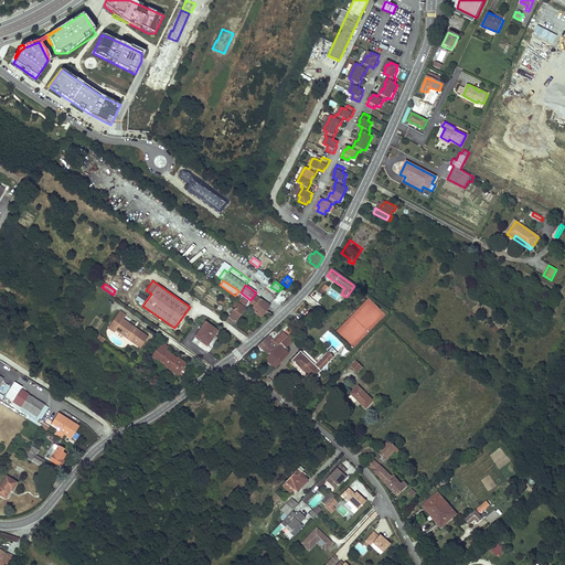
[(272,288),(268,292),(274,297),(278,292),(272,288)]
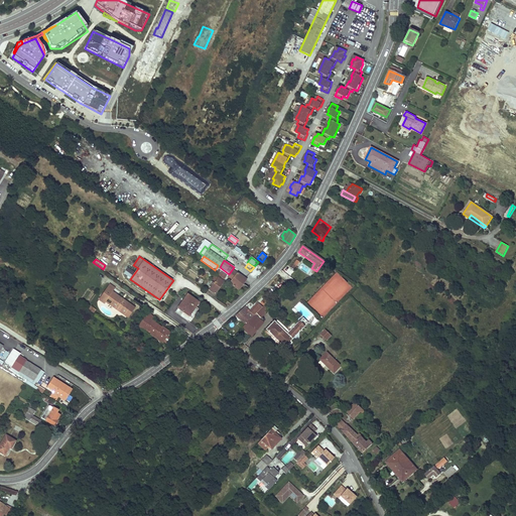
[(130,279),(134,271),(127,267),(123,275),(130,279)]
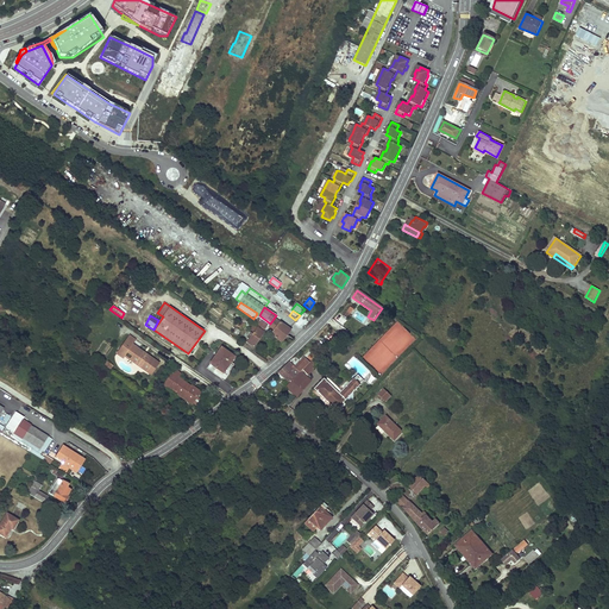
[(252,320),(255,322),(263,328),(264,330),(267,326),(268,325),(262,320),(263,320),(256,315),(253,319),(252,320)]
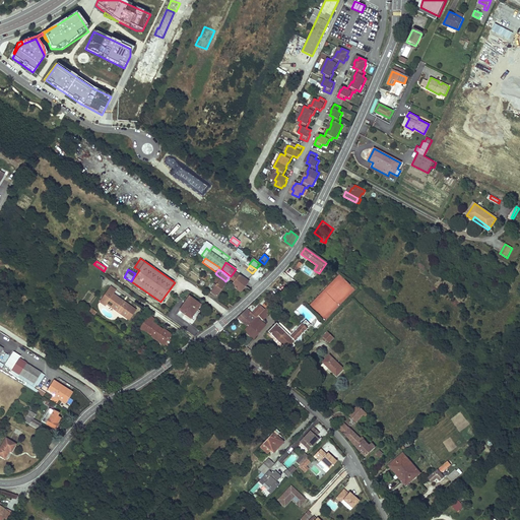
[(205,274),(202,278),(203,279),(206,281),(208,277),(214,281),(213,283),(214,285),(211,289),(213,290),(211,293),(217,297),(225,284),(216,277),(217,277),(208,271),(206,274),(205,274)]
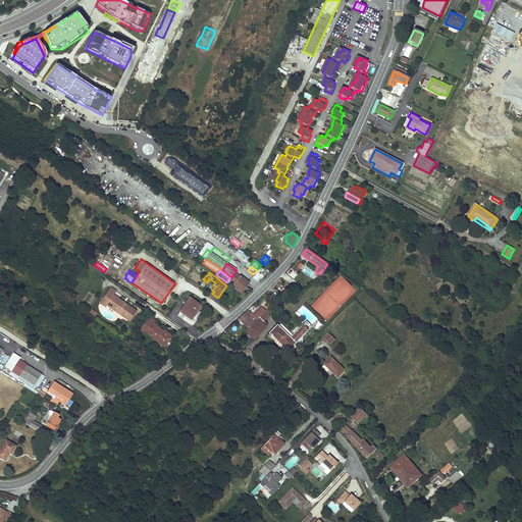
[(236,273),(230,280),(235,283),(232,288),(242,294),(249,283),(236,273)]
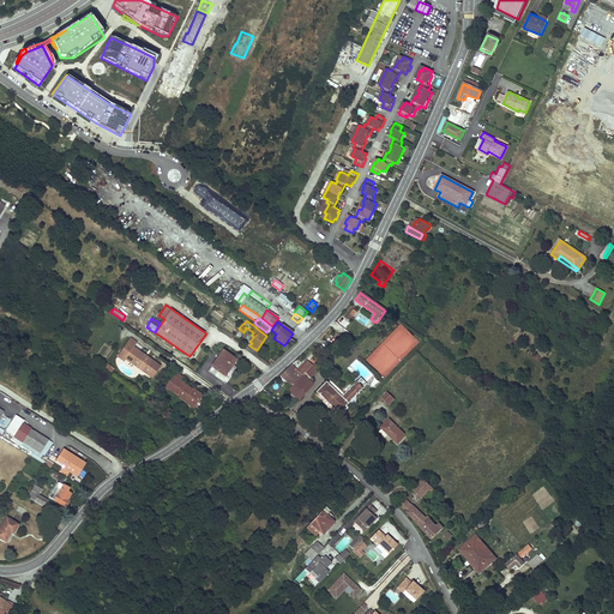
[(23,331),(11,323),(8,327),(19,335),(23,331)]
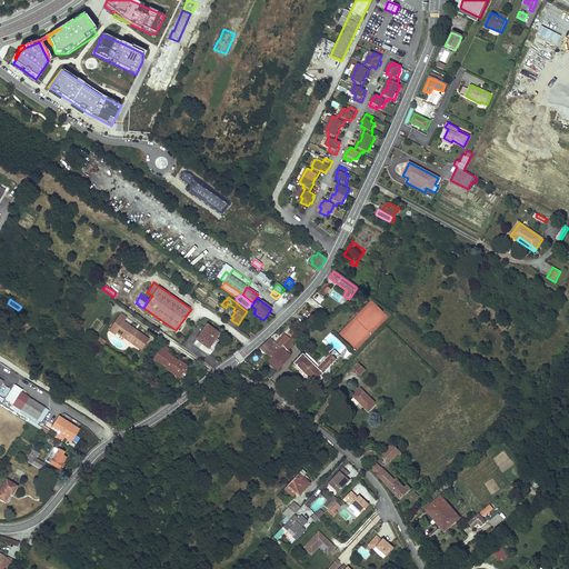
[(118,318),(109,331),(115,335),(116,333),(123,322),(118,318)]
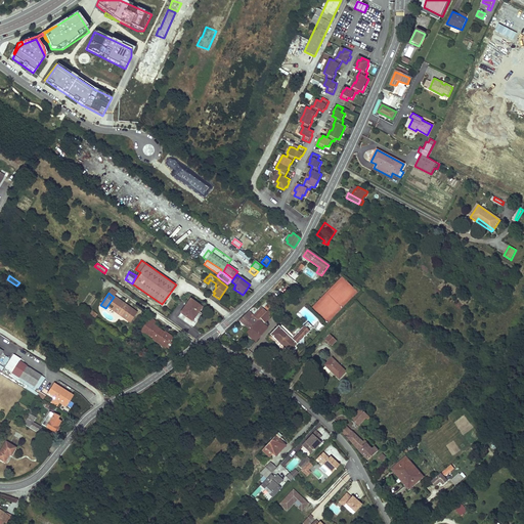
[(114,297),(106,307),(126,320),(133,310),(114,297)]
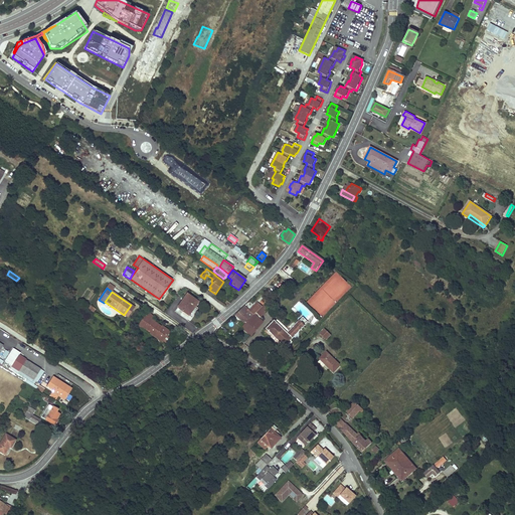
[(187,295),(178,308),(189,316),(196,307),(199,303),(187,295)]
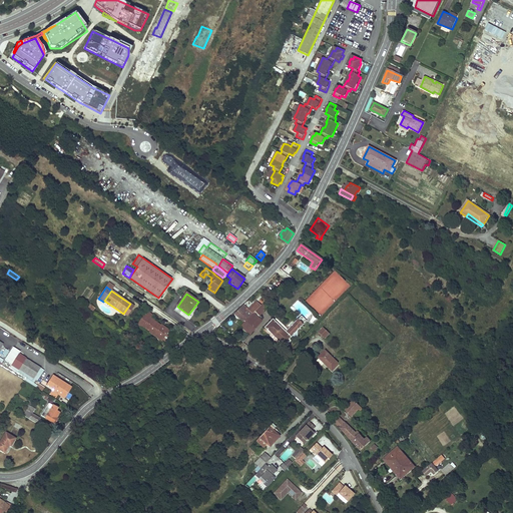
[(233,314),(243,323),(254,312),(261,306),(255,302),(248,310),(242,305),(233,314)]
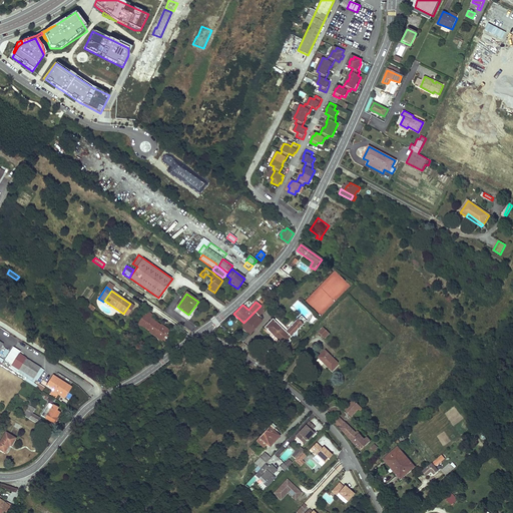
[(268,309),(263,303),(262,304),(261,306),(254,312),(257,314),(255,315),(259,318),(268,309)]
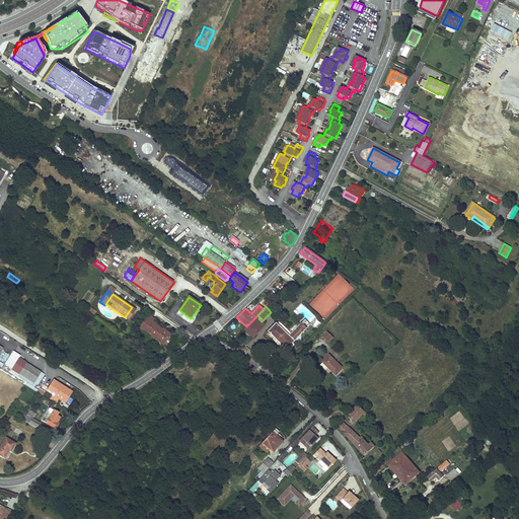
[(132,307),(125,317),(128,319),(135,310),(132,307)]
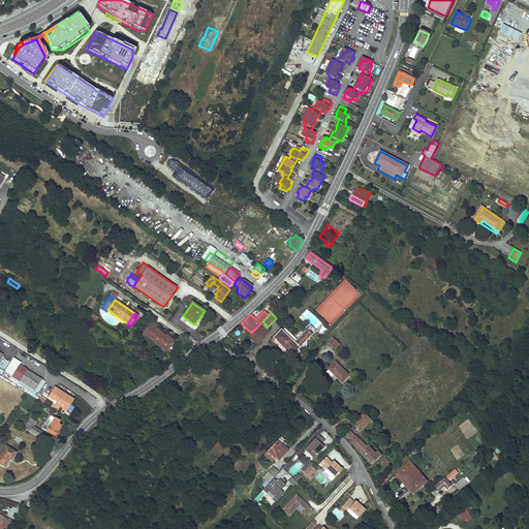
[(205,317),(201,315),(194,324),(197,327),(205,317)]
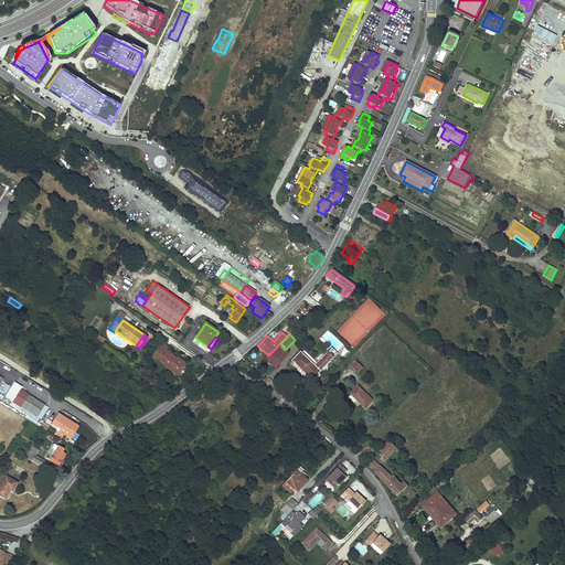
[(268,355),(265,360),(276,369),(288,354),(285,350),(281,347),(283,345),(280,343),(268,355)]
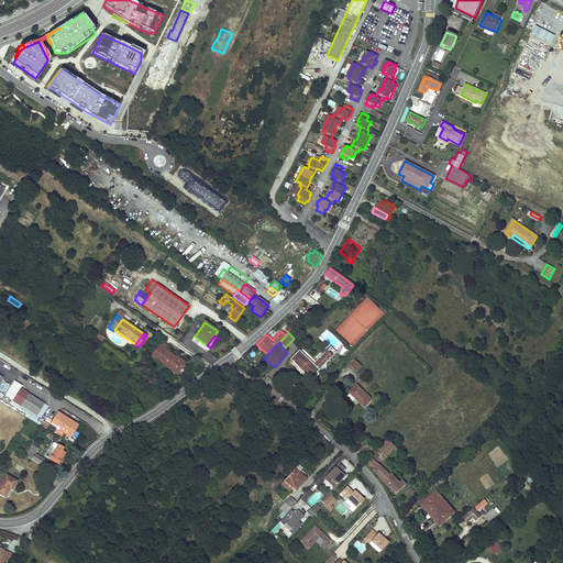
[(179,360),(165,350),(159,345),(152,356),(177,374),(178,373),(183,376),(189,367),(185,364),(185,363),(179,360)]
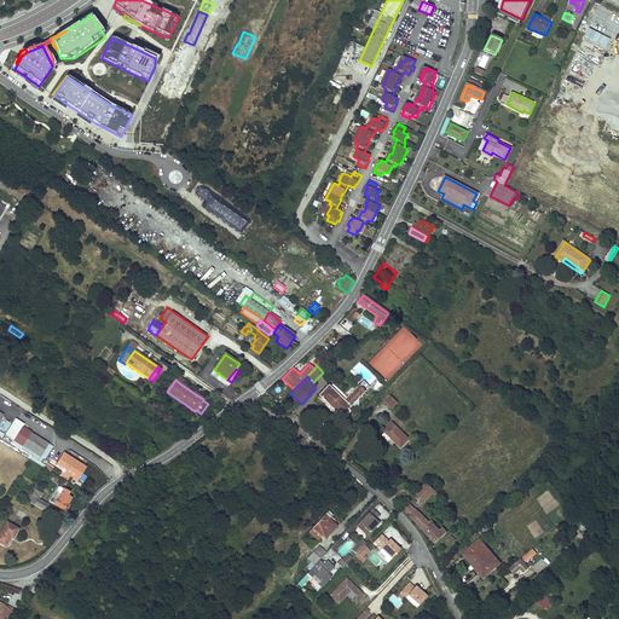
[(377,393),(382,386),(376,382),(372,389),(377,393)]
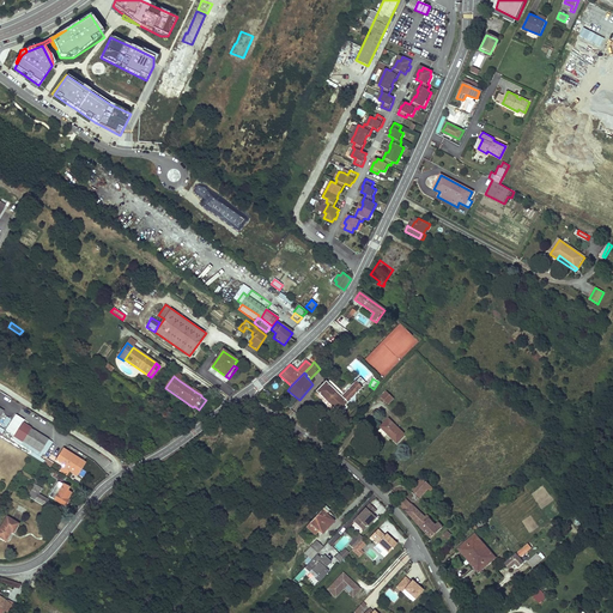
[(339,400),(323,386),(319,389),(315,394),(328,406),(337,413),(358,392),(363,387),(357,382),(352,386),(339,400)]
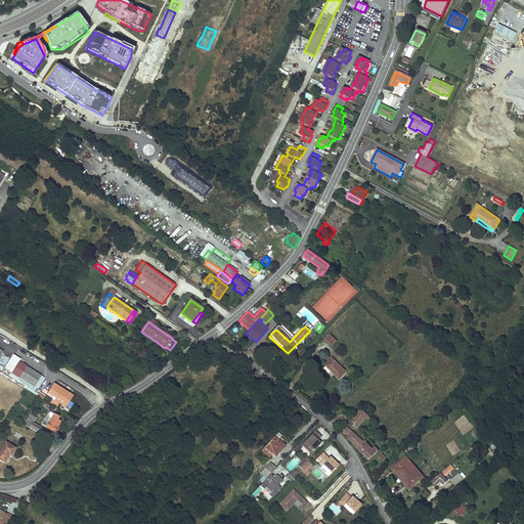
[(330,337),(324,342),(331,348),(336,343),(330,337)]
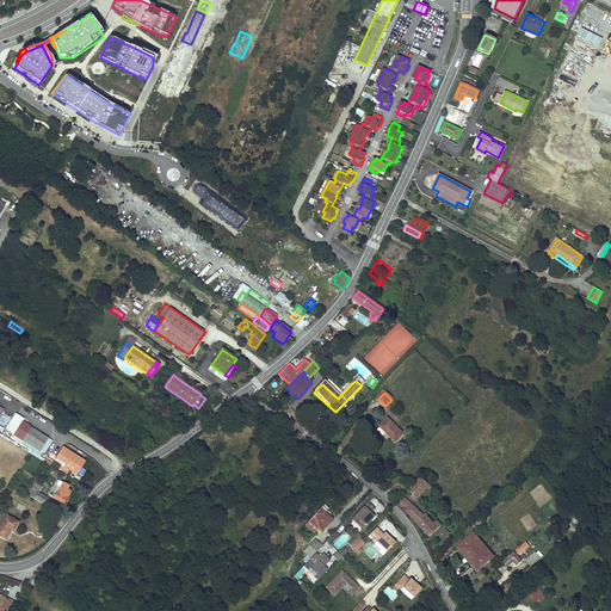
[(6,415),(0,425),(5,427),(11,418),(6,415)]
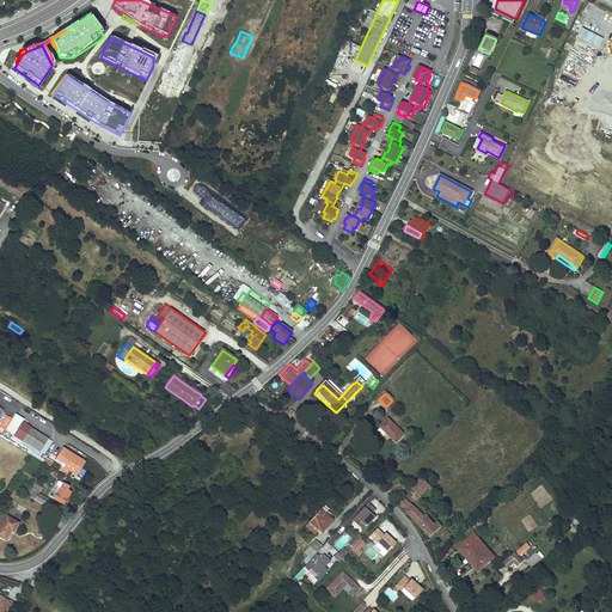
[(386,421),(379,428),(380,429),(387,435),(396,444),(403,436),(386,421)]
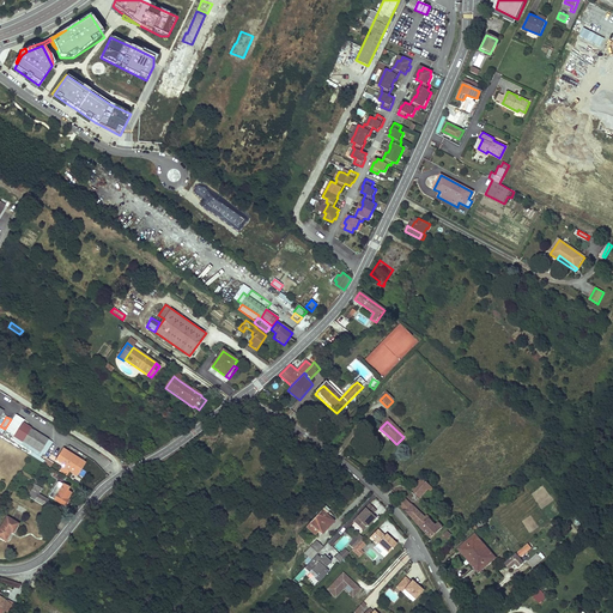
[(23,423),(14,436),(41,453),(49,439),(23,423)]
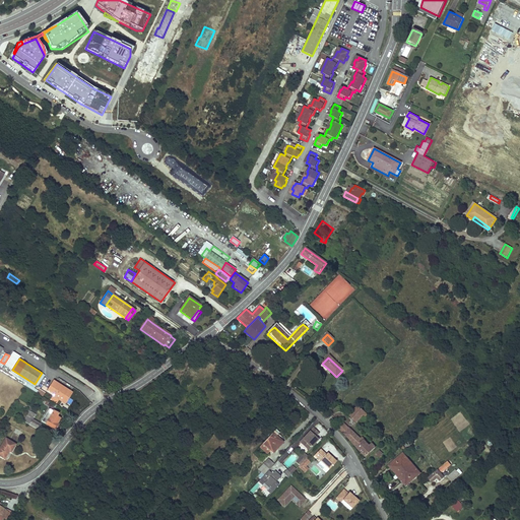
[(12,370),(11,372),(33,386),(35,384),(12,370)]
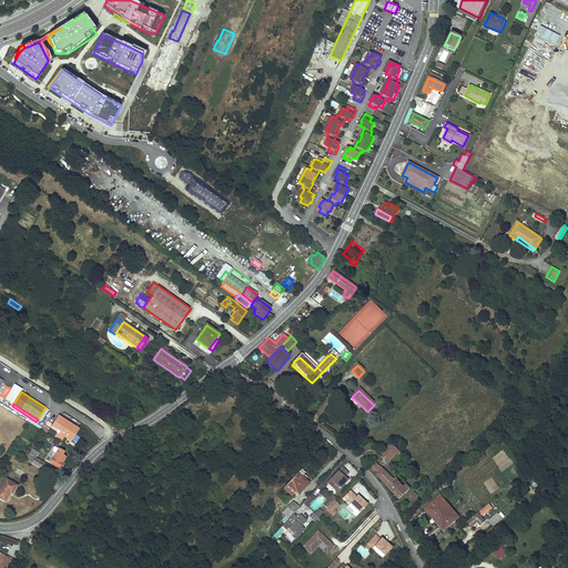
[(46,407),(38,419),(41,422),(49,409),(46,407)]
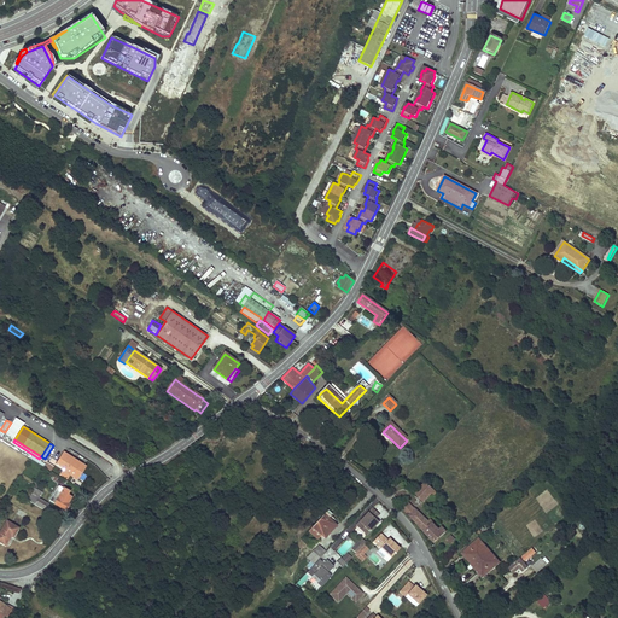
[(81,462),(63,452),(56,462),(63,467),(59,473),(66,478),(69,473),(73,476),(81,462)]
